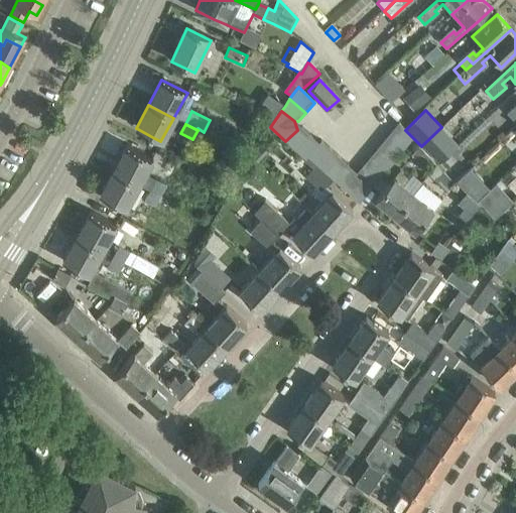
[(413,138),(399,124),(391,134),(406,148),(413,138)]
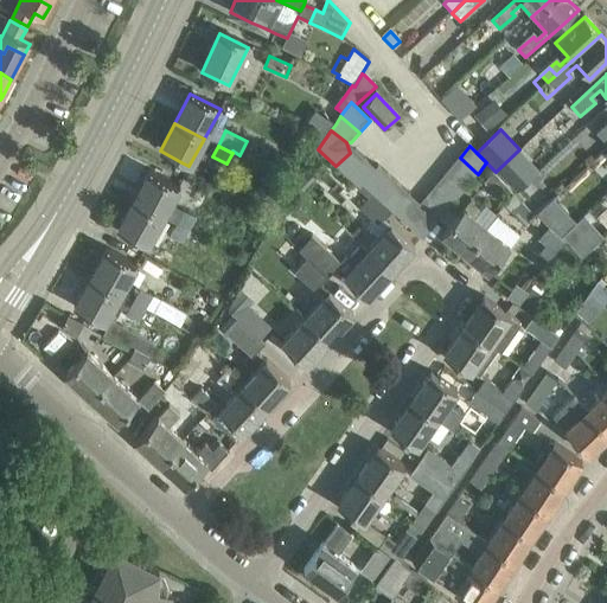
[(356,152),(350,153),(336,166),(347,177),(365,161),(356,152)]
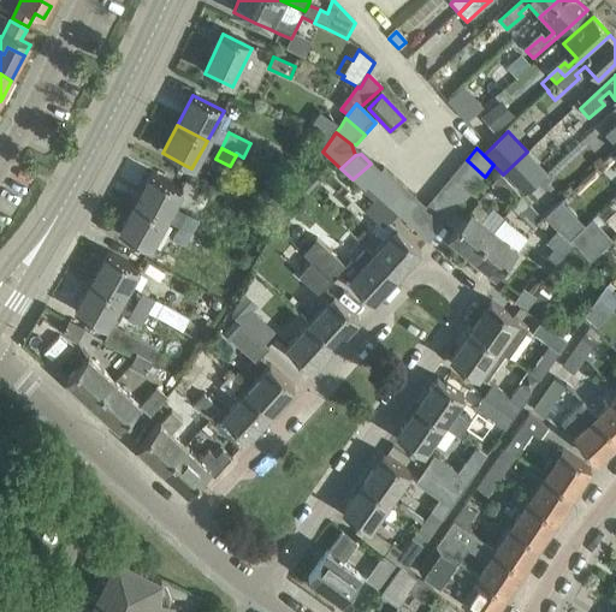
[(485,177),(467,160),(457,171),(475,186),(485,177)]
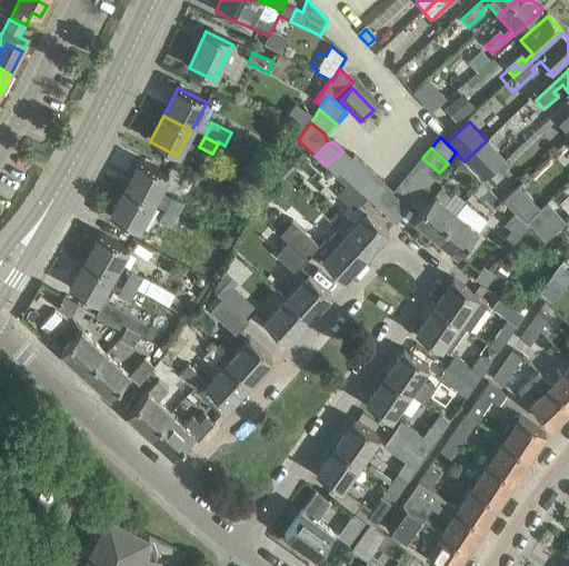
[(352,160),(342,151),(326,166),(337,176),(339,175),(352,160)]
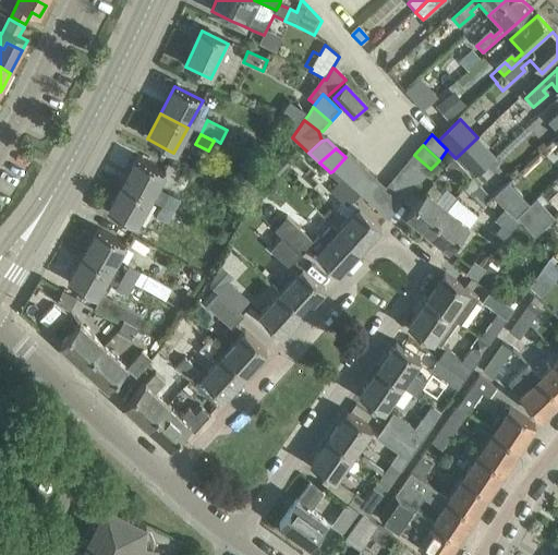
[(456,159),(466,172),(471,178),(483,167),(471,154),(466,149),(459,156),(456,159)]
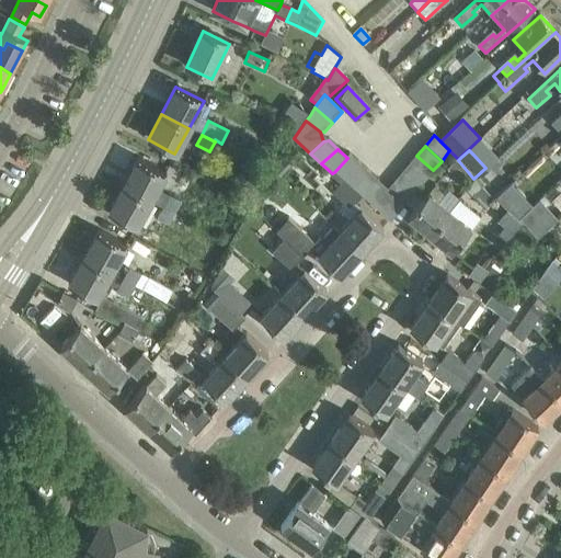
[(350,155),(347,158),(334,172),(344,180),(359,163),(350,155)]
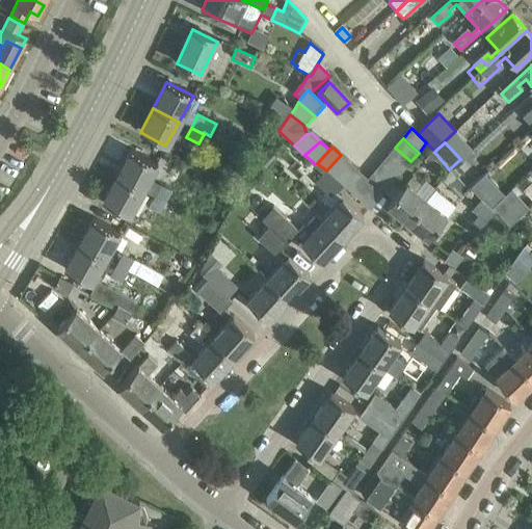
[(269,148),(257,161),(266,169),(278,155),(269,148)]
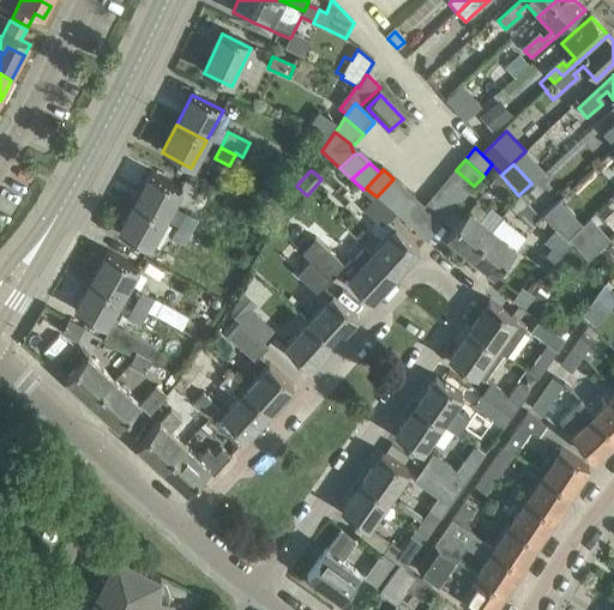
[(474,186),(456,170),(446,182),(465,198),(474,186)]
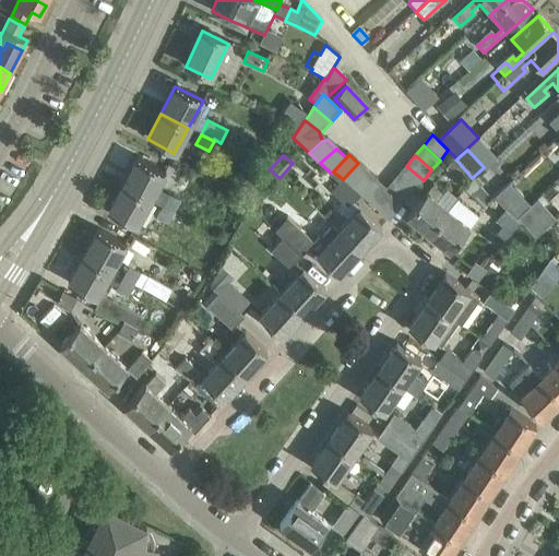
[(137,158),(122,186),(150,200),(164,174),(137,158)]
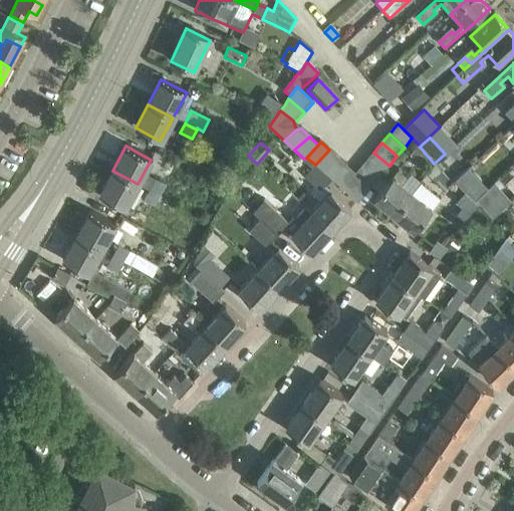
[(430,159),(420,147),(410,157),(421,168),(430,159)]
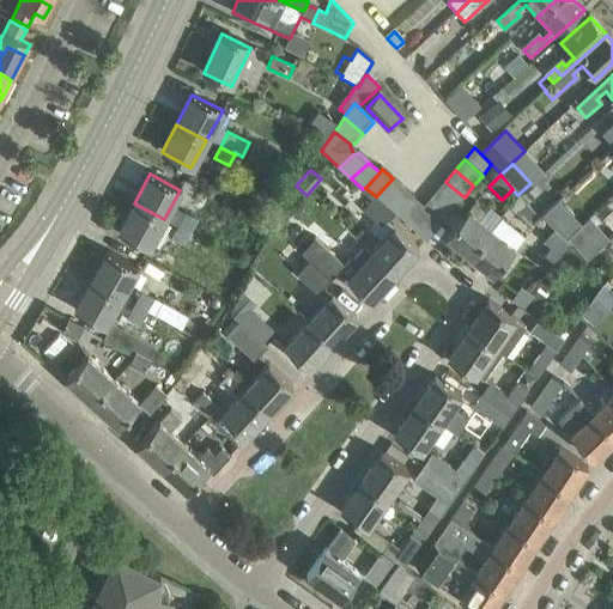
[(402,188),(393,178),(376,196),(378,199),(387,207),(402,188)]
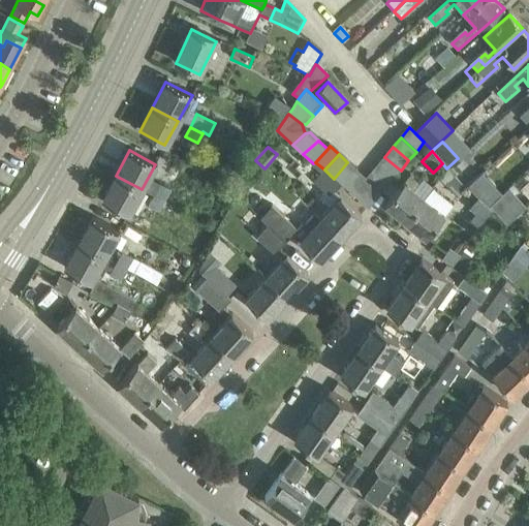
[(401,171),(384,157),(376,167),(392,181),(401,171)]
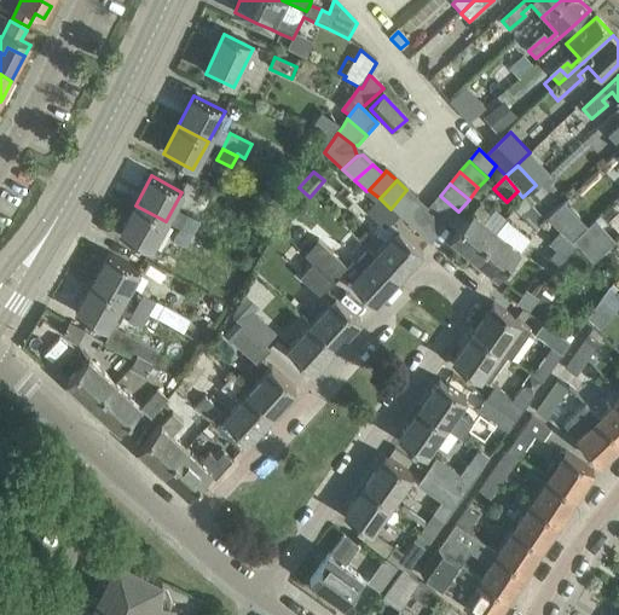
[(417,199),(406,190),(391,209),(399,216),(400,218),(417,199)]
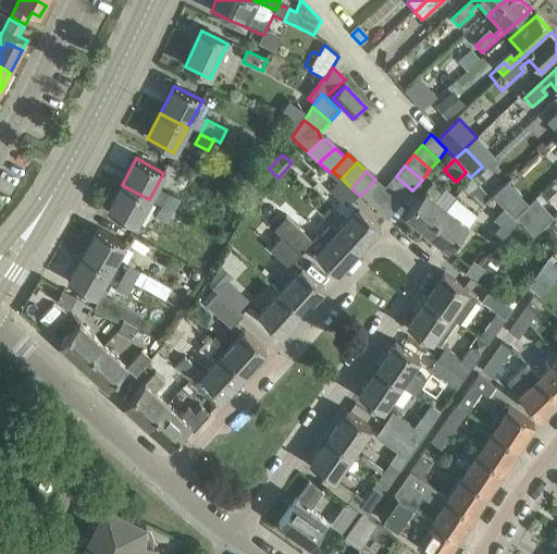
[(412,191),(396,176),(385,188),(401,204),(412,191)]
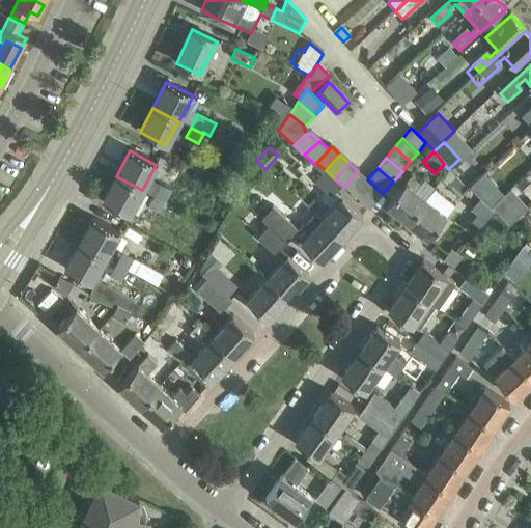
[(359,172),(358,171),(343,187),(354,196),(366,182),(358,174),(359,172)]
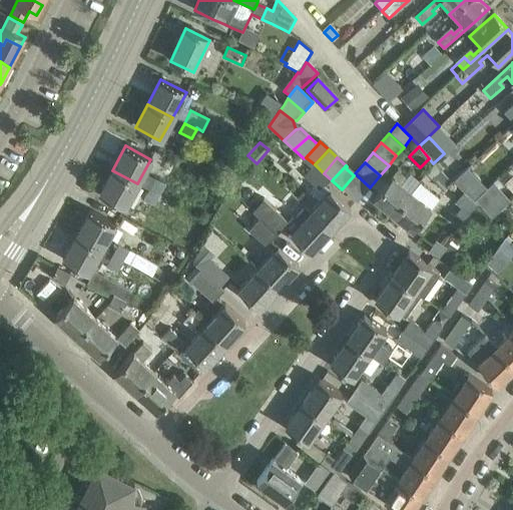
[(435,165),(427,174),(433,180),(441,171),(435,165)]
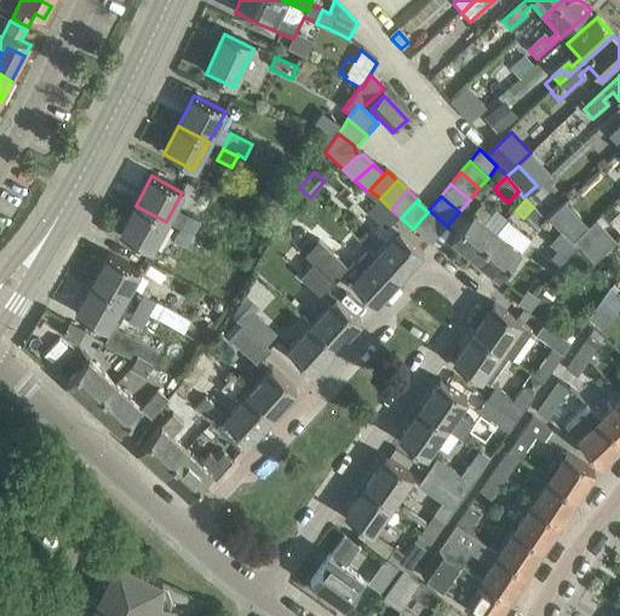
[(400,217),(391,209),(383,201),(368,217),(385,232),(400,217)]
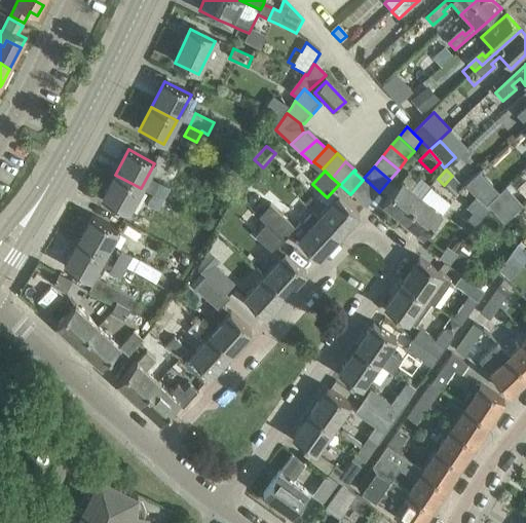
[(478,198),(486,207),(488,206),(497,196),(499,194),(480,173),(465,187),(478,198)]
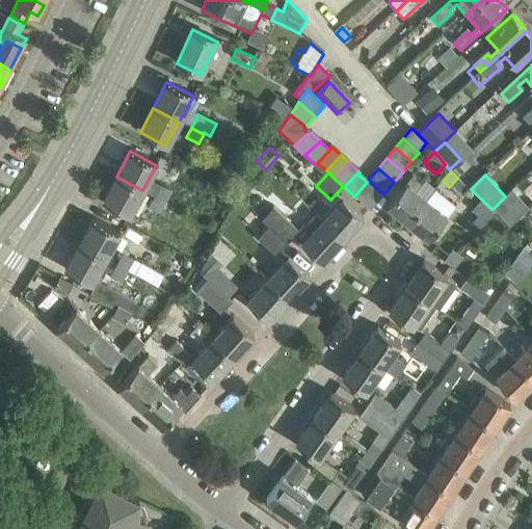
[(142,190),(116,177),(103,202),(129,215),(142,190)]
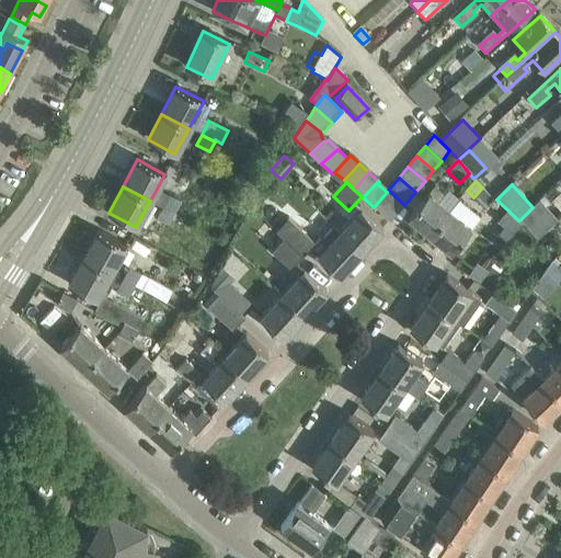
[(409,217),(431,236),(450,212),(438,202),(445,194),(435,186),(409,217)]
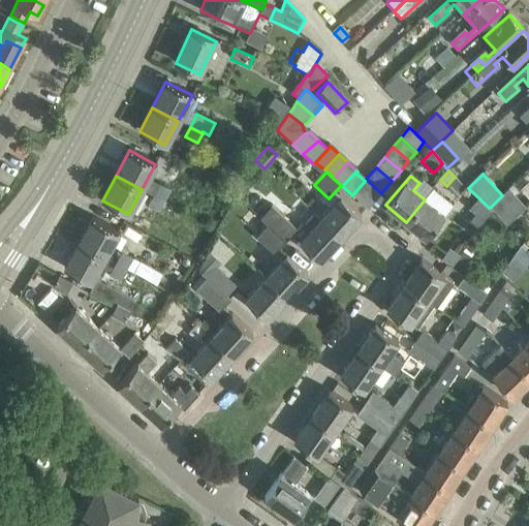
[(446,186),(458,198),(466,189),(455,177),(446,186)]
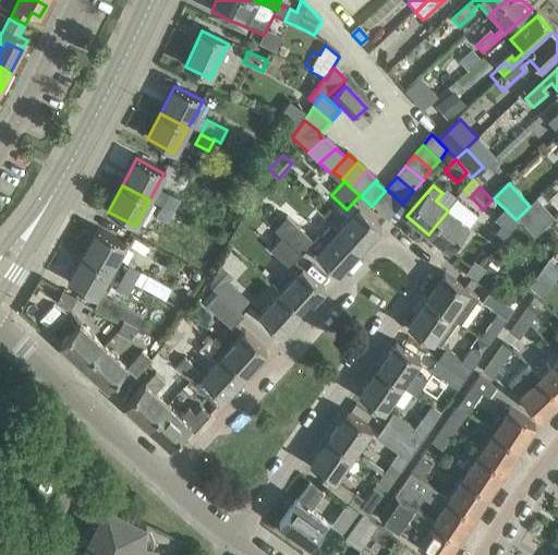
[(402,204),(386,189),(385,191),(372,206),(388,221),(402,204)]
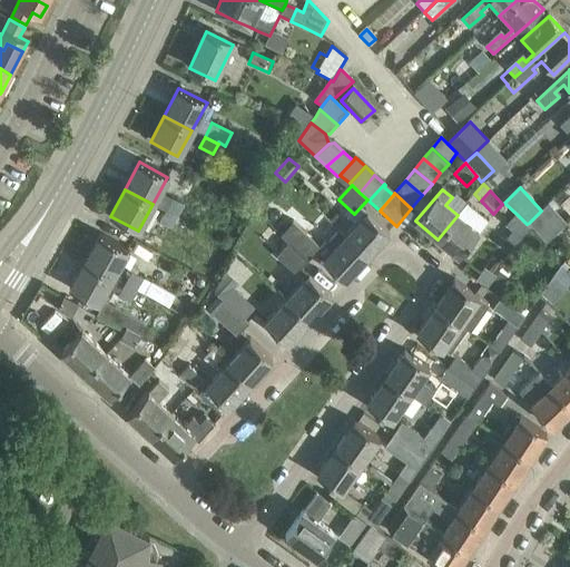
[(166,211),(165,211),(178,217),(185,205),(173,198),(166,211)]
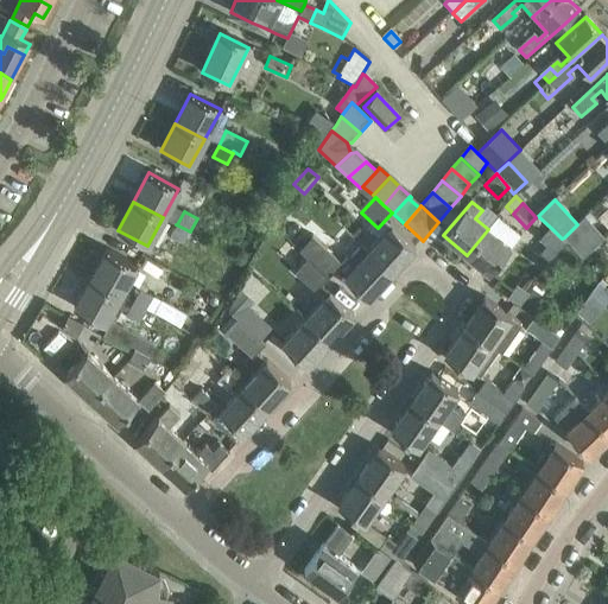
[(183,243),(190,231),(176,224),(170,236),(183,243)]
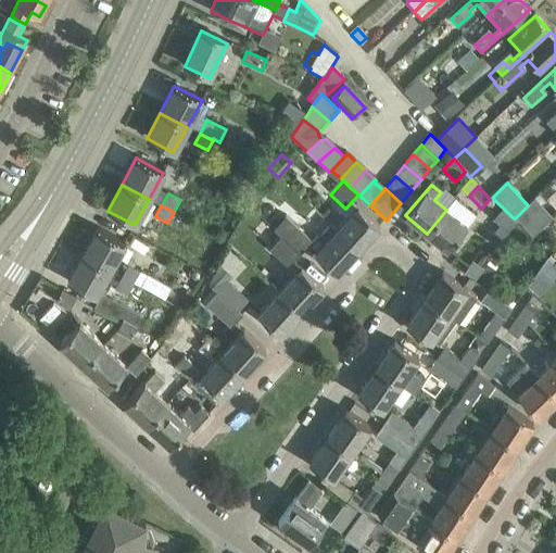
[(331,225),(330,225),(358,251),(380,228),(358,208),(337,230),(331,225)]
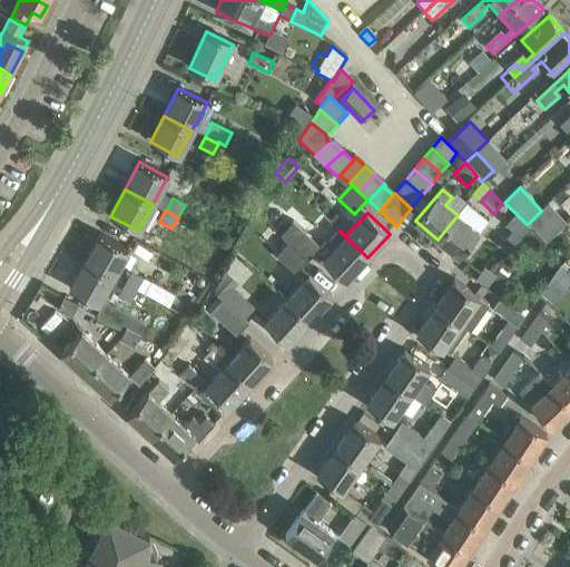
[(532,218),(529,223),(548,242),(557,233),(539,213),(532,218)]
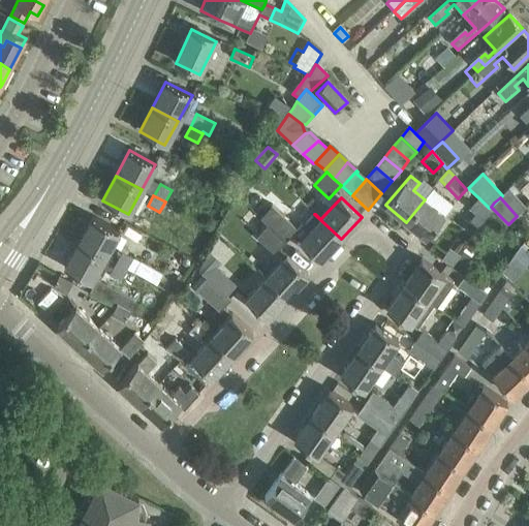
[(425,199),(406,222),(426,239),(445,216),(425,199)]
